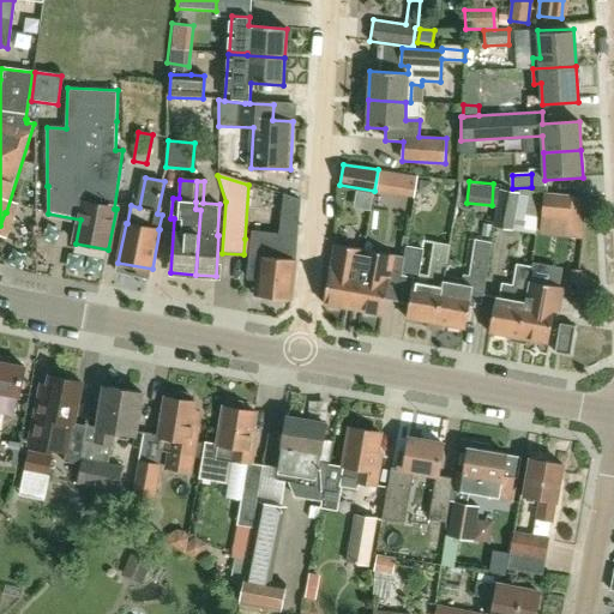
[(499,190),(493,227),(513,230),(519,193),(499,190)]
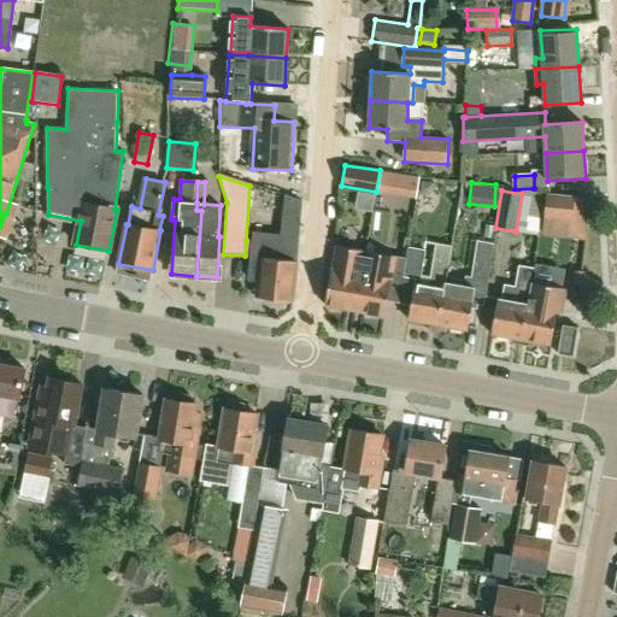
[(298,262),(295,262),(303,201),(287,195),(282,235),(254,231),(250,280),(259,280),(257,298),(293,303),(298,262)]
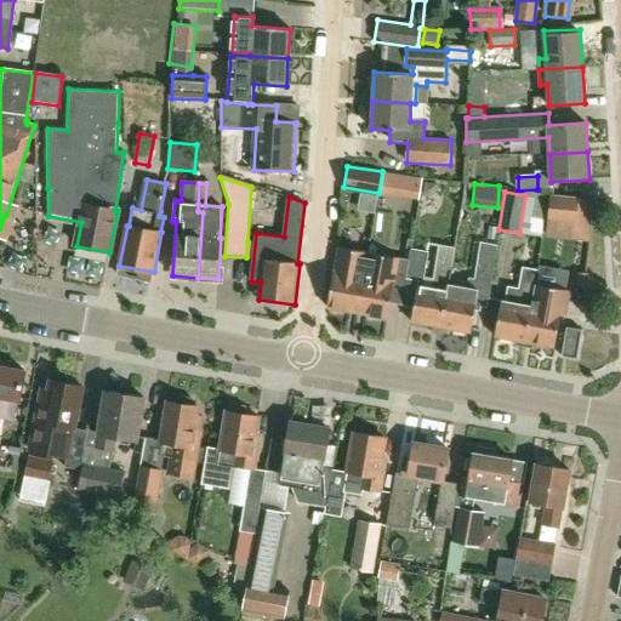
[(550,197),(547,220),(576,222),(579,199),(550,197)]
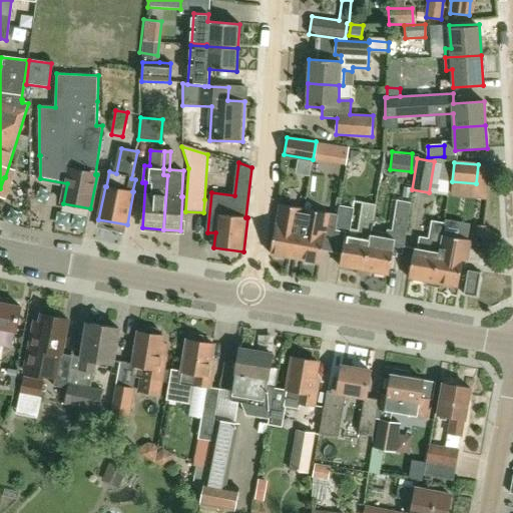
[(386,237),(371,235),(365,271),(389,275),(392,252),(402,254),(403,246),(404,246),(412,203),(398,200),(392,230),(388,229),(386,237)]
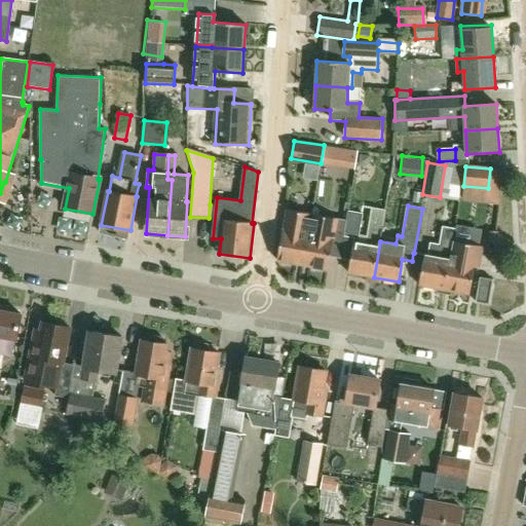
[(380,241),(386,211),(373,208),(367,245),(353,242),(348,272),(374,277),(380,241)]
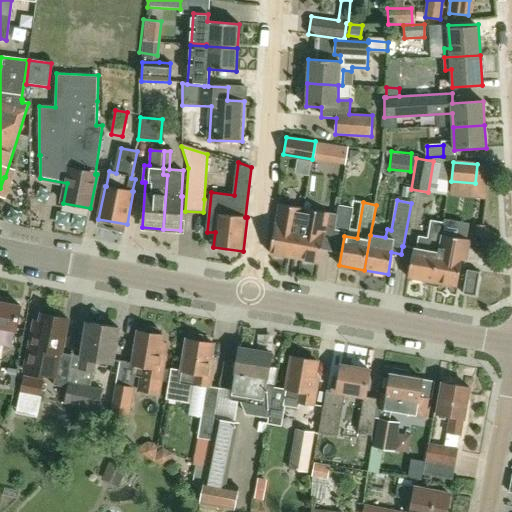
[(295,258),(300,228),(303,208),(279,204),(270,253),(273,254),(274,257),(282,259),(285,256),(295,258)]
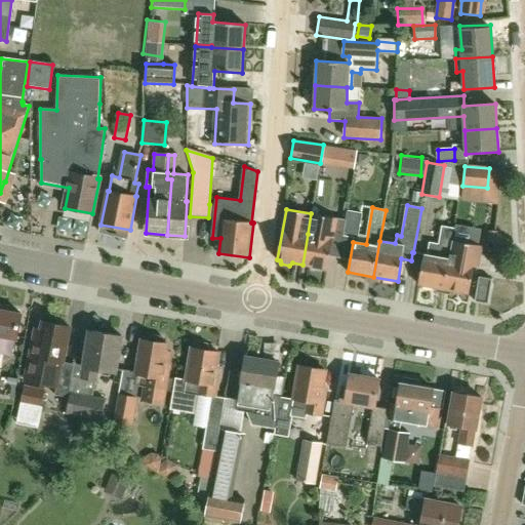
[(344,235),(358,238),(362,213),(348,210),(346,219),(344,235)]
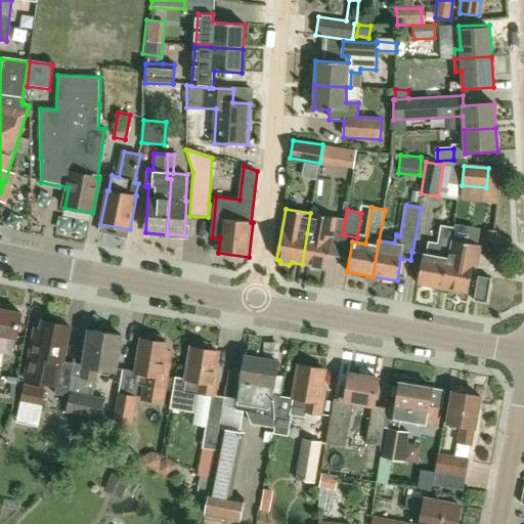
[(302,264),(311,265),(311,268),(321,270),(323,267),(326,268),(329,254),(339,256),(343,234),(345,219),(310,213),(302,264)]
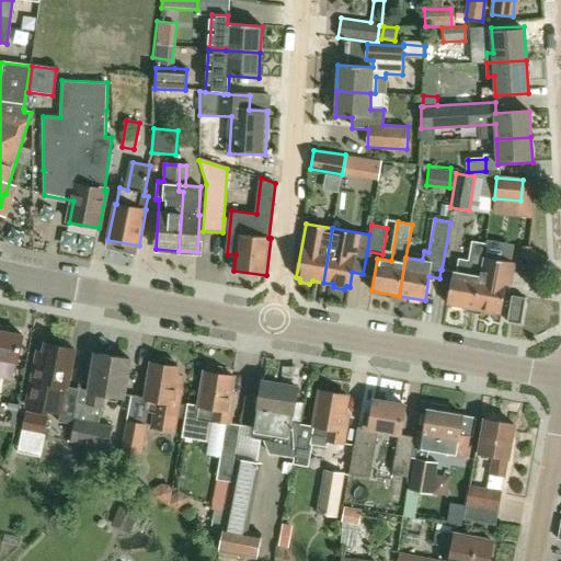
[(482,258),(484,243),(472,241),(469,262),(459,260),(457,273),(453,272),(447,305),(474,309),(481,277),(482,258)]
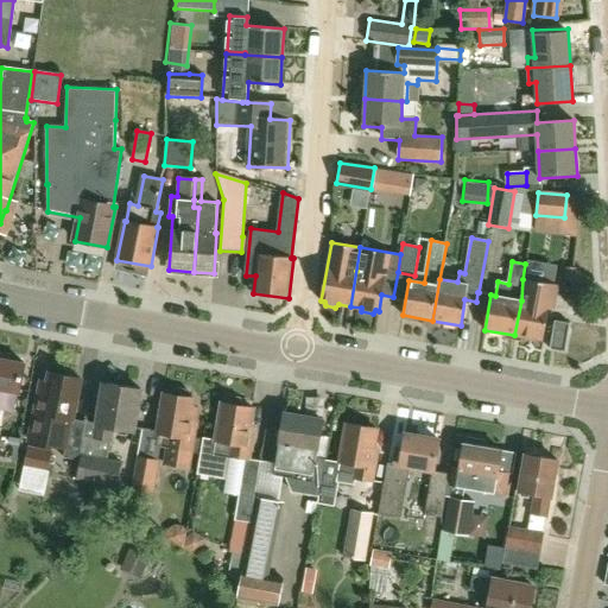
[(526,264),(525,264),(523,279),(521,301),(514,335),(543,340),(549,306),(553,306),(557,285),(524,279),(526,264)]
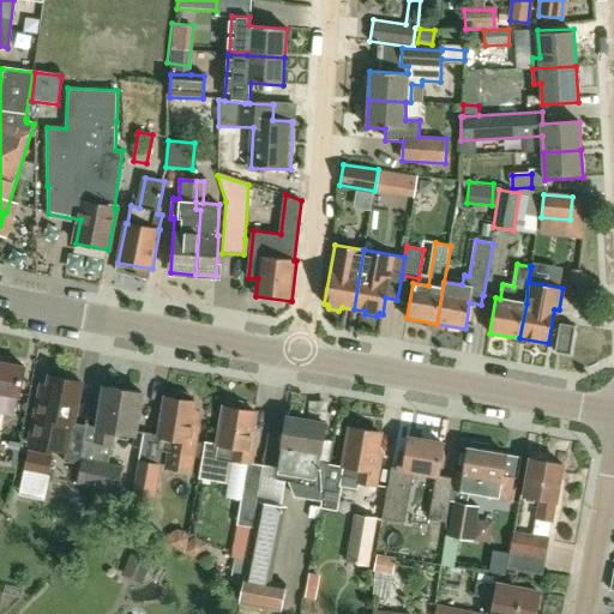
[(571,356),(576,327),(560,325),(555,354),(571,356)]
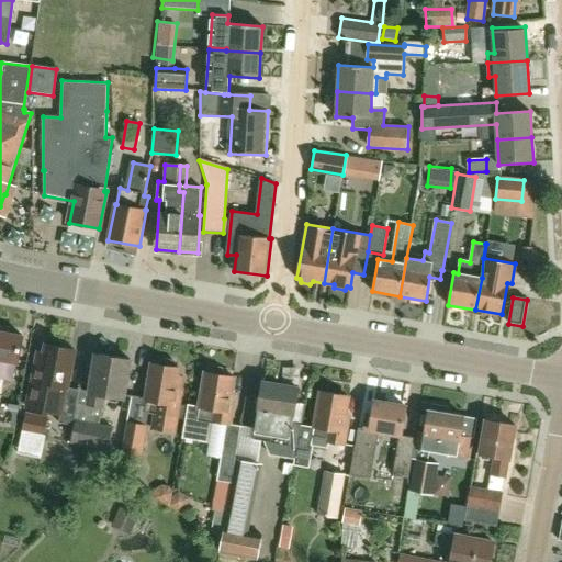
[(0,363),(1,360),(18,363),(22,336),(0,332),(0,363)]
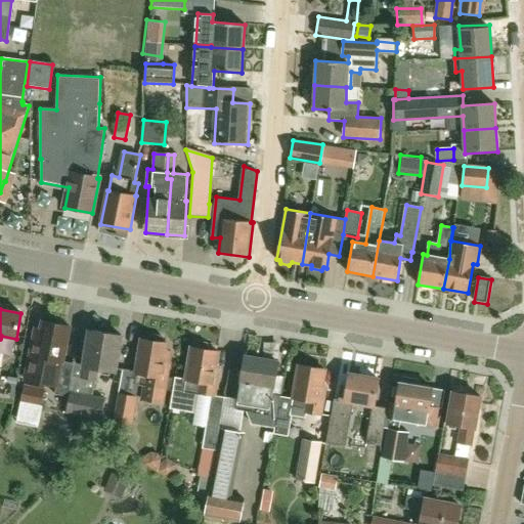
[(57,320),(54,324),(42,321),(39,334),(34,333),(25,381),(55,387),(54,395),(68,397),(69,390),(72,377),(74,367),(59,365),(60,361),(62,362),(69,328),(66,326),(63,322),(57,320)]
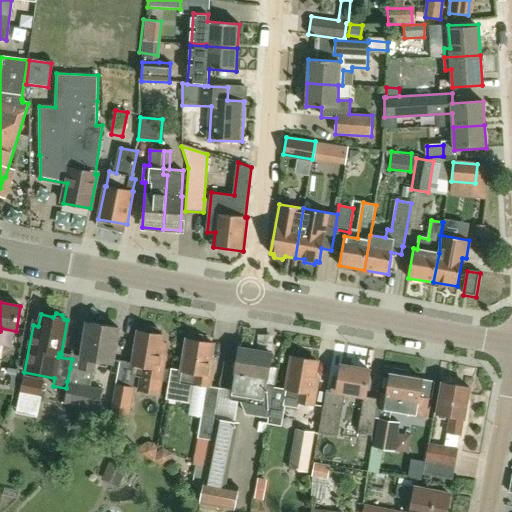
[(79,369),(70,368),(67,381),(68,382),(90,386),(92,372),(94,372),(96,361),(112,364),(119,328),(87,322),(79,369)]
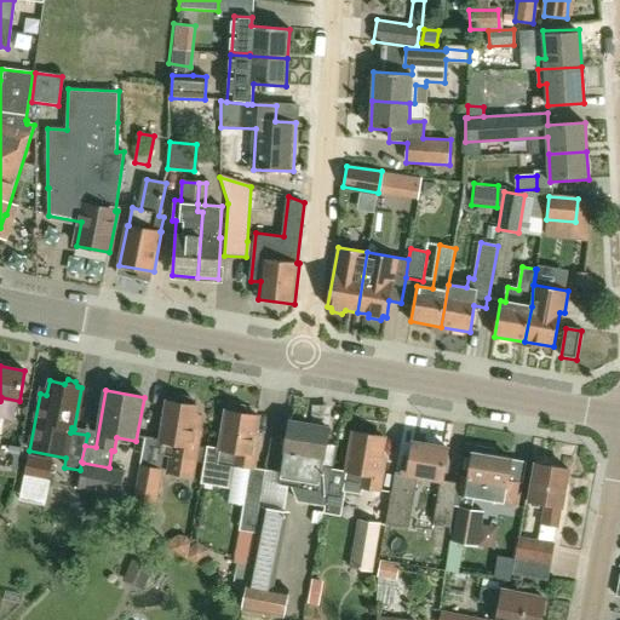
[(161,441),(160,443),(159,455),(171,457),(167,475),(194,480),(197,460),(196,460),(202,422),(195,420),(197,406),(189,405),(188,400),(177,397),(176,402),(167,401),(161,441)]
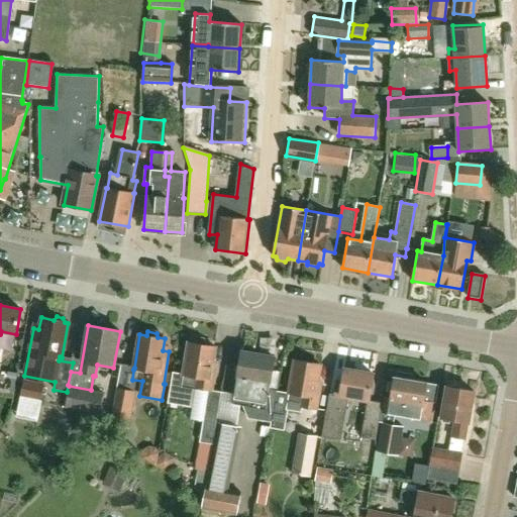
[(196,388),(211,391),(215,366),(212,365),(215,346),(205,345),(204,339),(194,337),(191,342),(189,342),(184,374),(174,372),(169,403),(193,407),(196,388)]
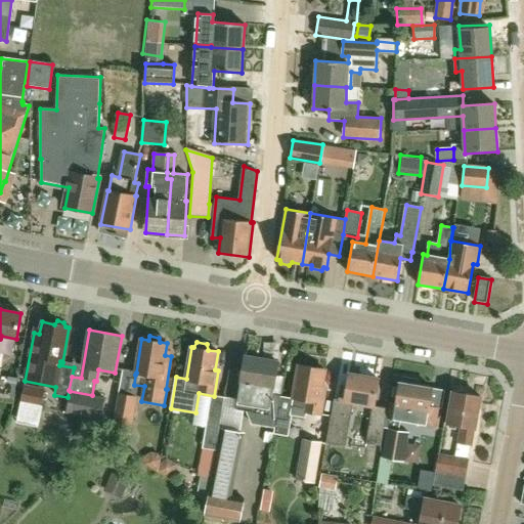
[(279,396),(272,395),(278,361),(246,356),(237,408),(247,410),(252,424),(274,428),(279,396)]
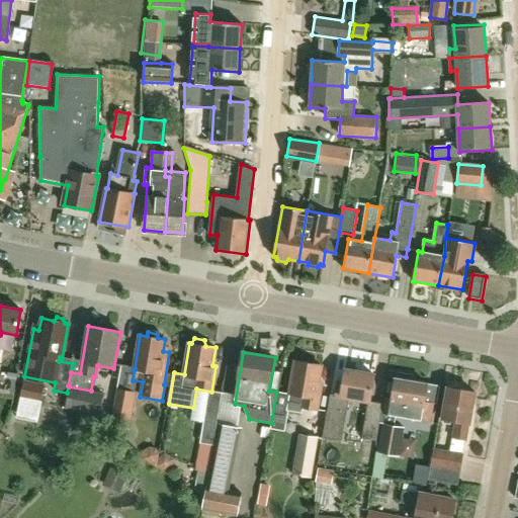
[(286,410),(290,411),(290,410),(301,412),(303,406),(317,409),(322,381),(319,381),(322,365),(295,360),(289,394),(288,394),(286,410)]
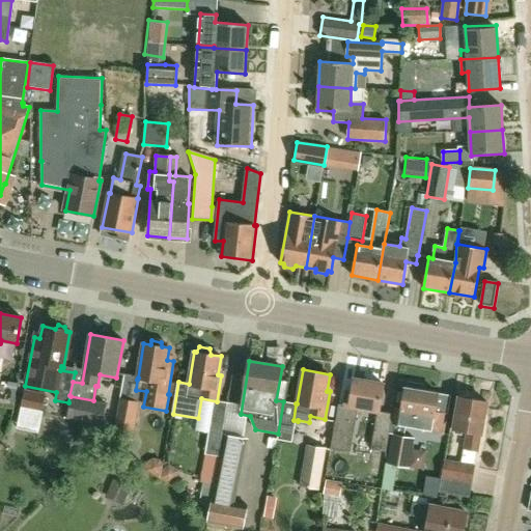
[(342,404),(338,403),(330,448),(350,451),(355,422),(356,422),(358,407),(378,411),(383,384),(353,378),(351,391),(344,390),(342,404)]
